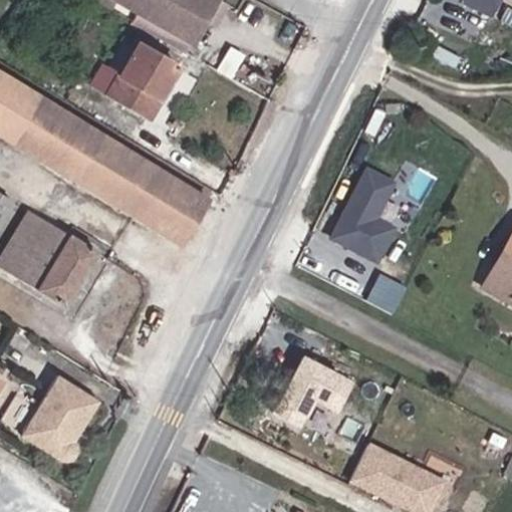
[(113,0),(194,46),(208,22),(218,28),(231,5),(221,0),(113,0)]
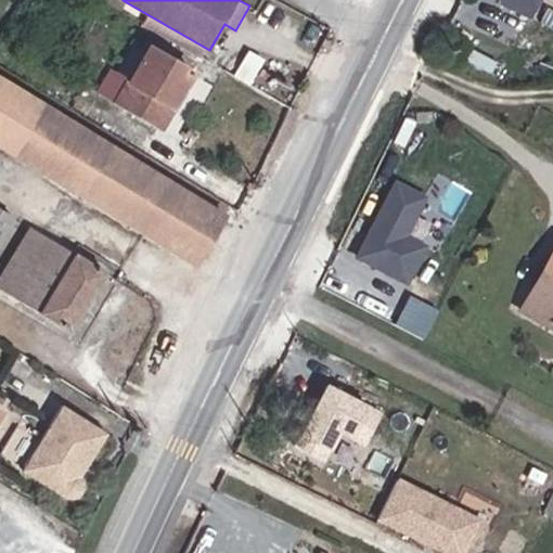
[(500,0),(541,20),(551,0),(500,0)]
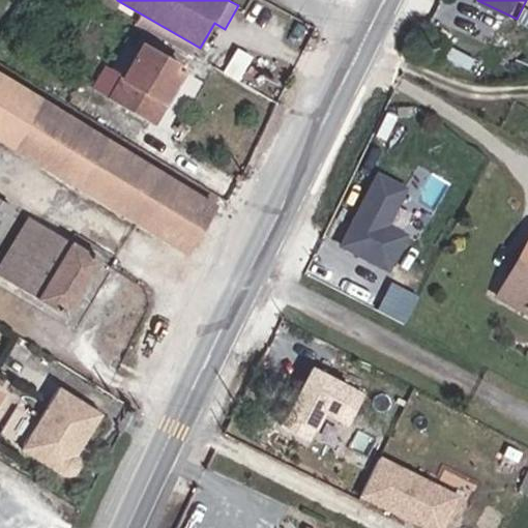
[(156,124),(189,70),(147,45),(139,60),(129,54),(116,77),(124,83),(115,97),(156,124)]
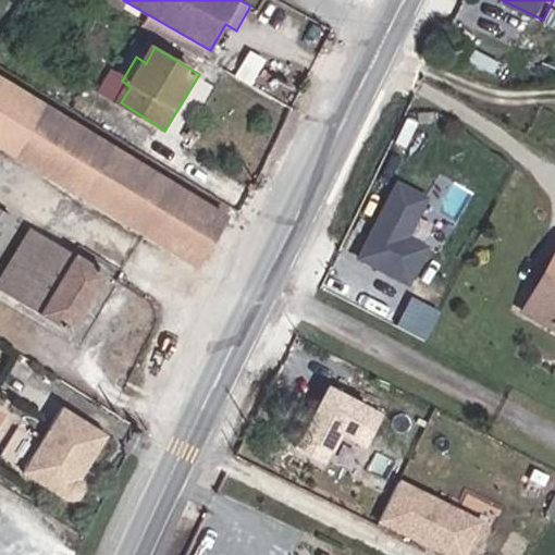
[(254,53),(239,78),(255,87),(270,62),(254,53)]
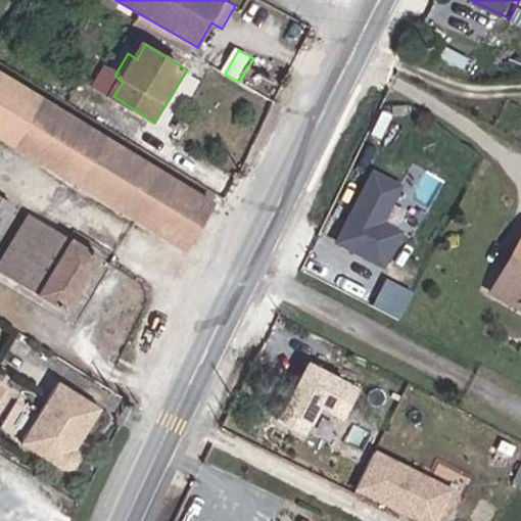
[(0,70),(0,135),(187,249),(215,201),(0,70)]
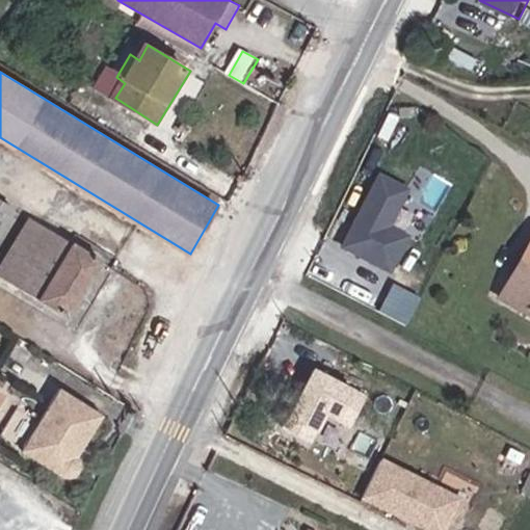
[(413,185),(380,169),(342,246),(395,273),(418,229),(428,233),(454,181),(422,165),(413,185)]
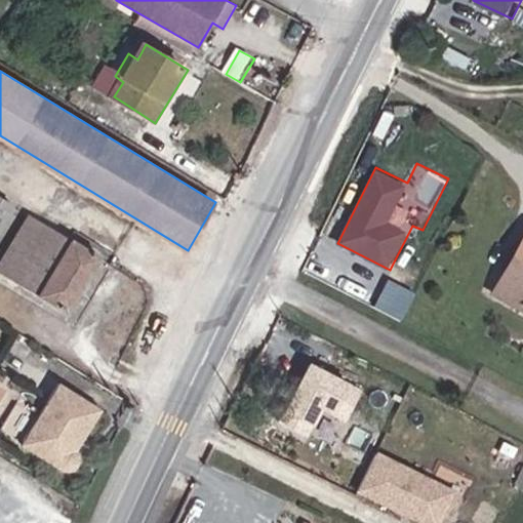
[(0,234),(15,206),(0,197),(0,234)]
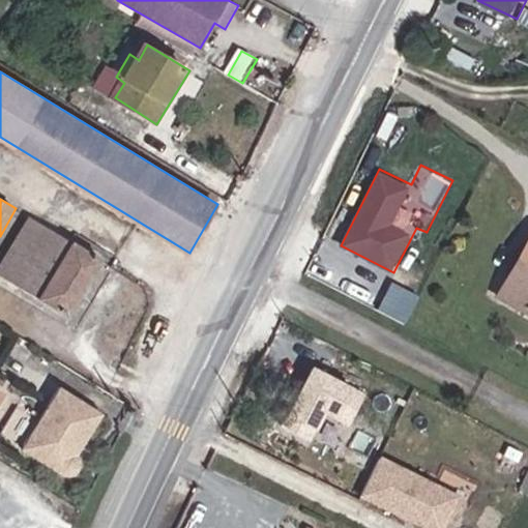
[(524,281),(527,283),(527,215),(522,213),(489,281),(518,293),(524,281)]
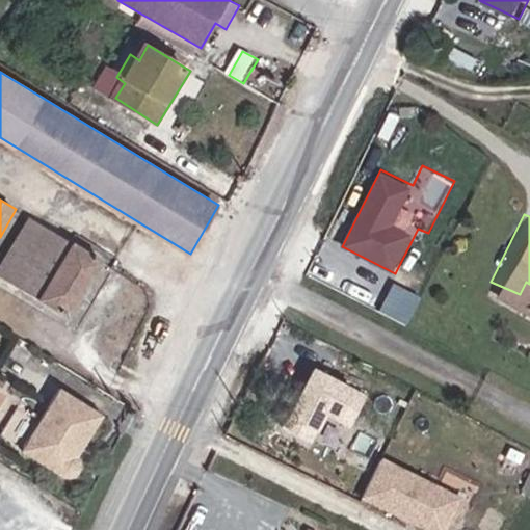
[(0,276),(69,318),(103,262),(29,217),(0,265),(0,276)]
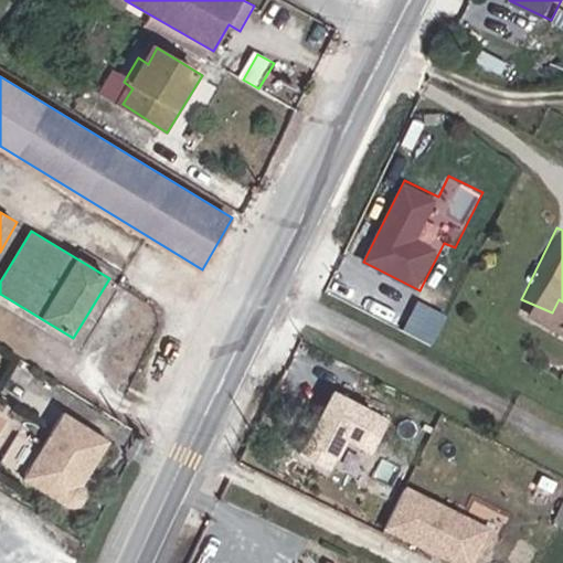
[(562,301),(559,299),(552,312),(562,318),(562,301)]
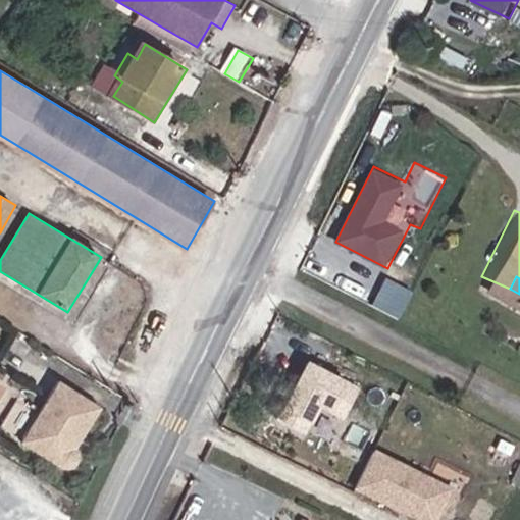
[(347,418),(364,385),(311,357),(275,423),(306,439),(324,406),(347,418)]
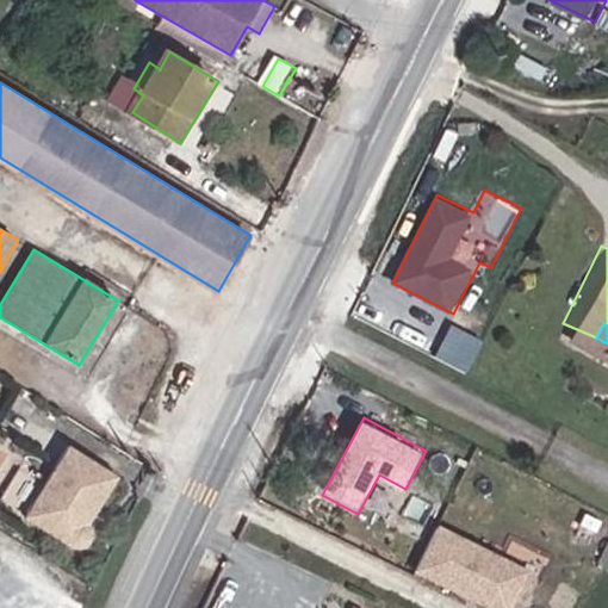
[(117,479),(69,448),(24,516),(70,548),(75,548),(79,547),(84,545),(86,540),(86,532),(85,527),(80,523),(90,512),(93,515),(117,479)]
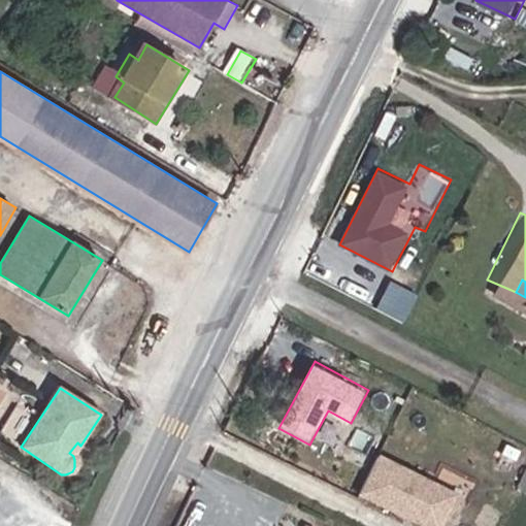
[(446,525),(463,491),(381,454),(361,495),(428,525),(446,525)]
